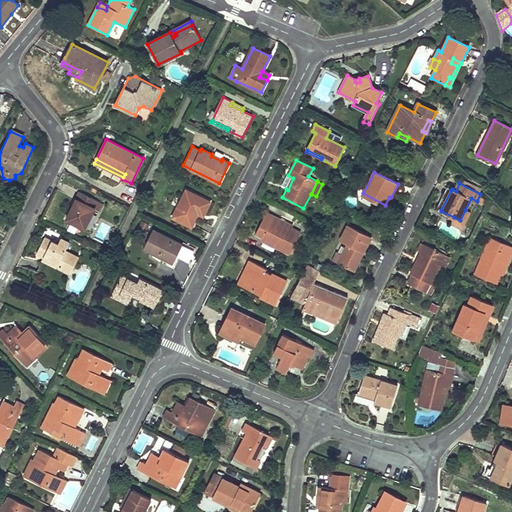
[(439,208),(441,210),(451,190),(448,188),(439,208)]
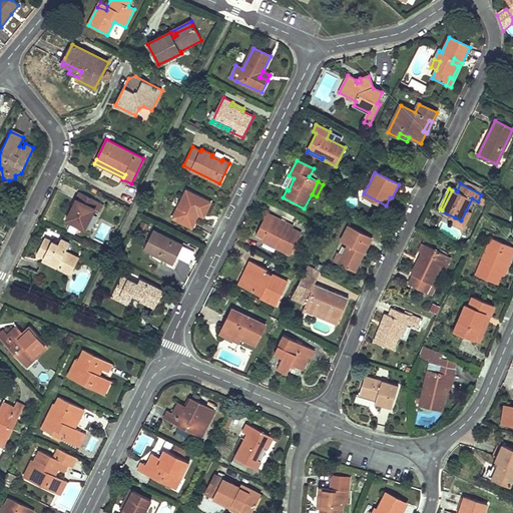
[(210,203),(186,191),(173,217),(193,226),(199,213),(204,216),(210,203)]
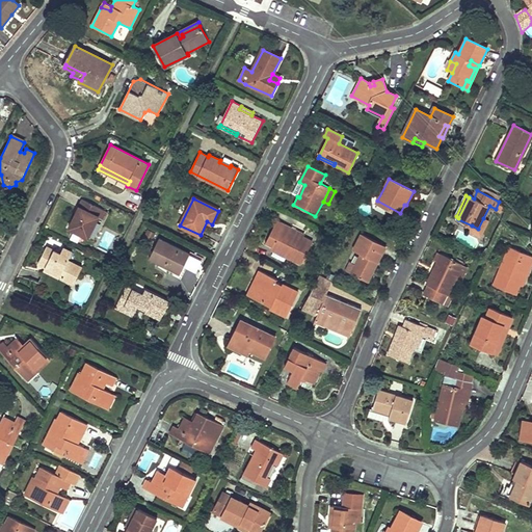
[(69,228),(88,237),(96,222),(102,210),(82,200),(78,208),(80,209),(76,216),(75,215),(69,228)]
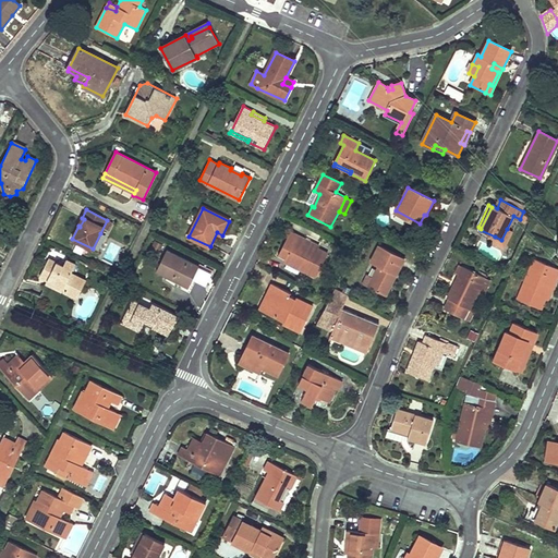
[(112,222),(107,220),(100,233),(105,235),(112,222)]
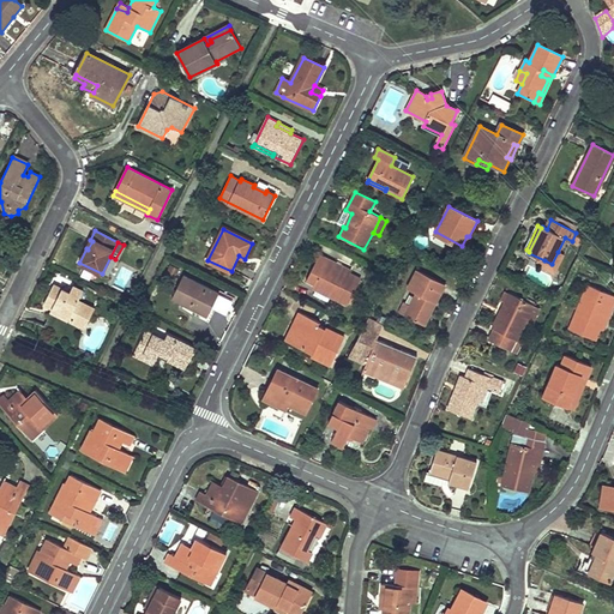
[(552,264),(545,260),(541,266),(555,274),(564,254),(558,252),(552,264)]
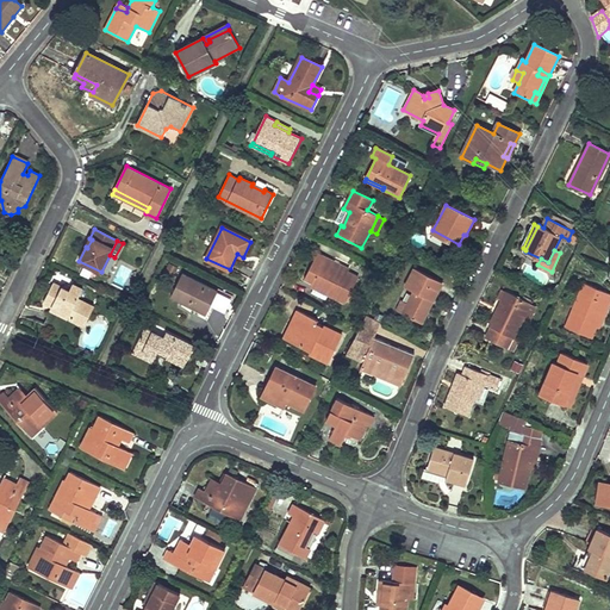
[(335,261),(318,253),(305,279),(312,282),(330,292),(328,296),(344,304),(359,278),(347,272),(334,265),(335,261)]
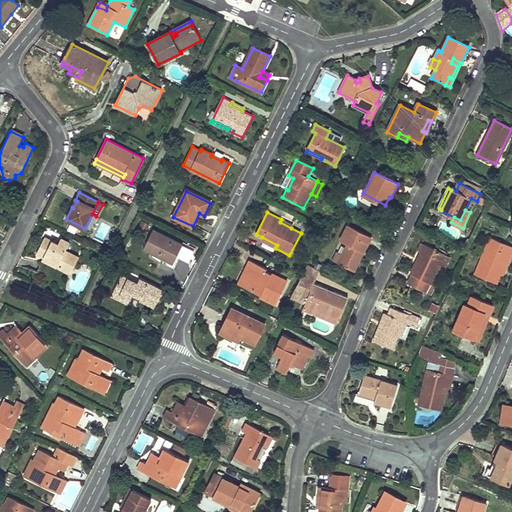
[(293,225),(281,219),(280,222),(291,228),(293,225)]
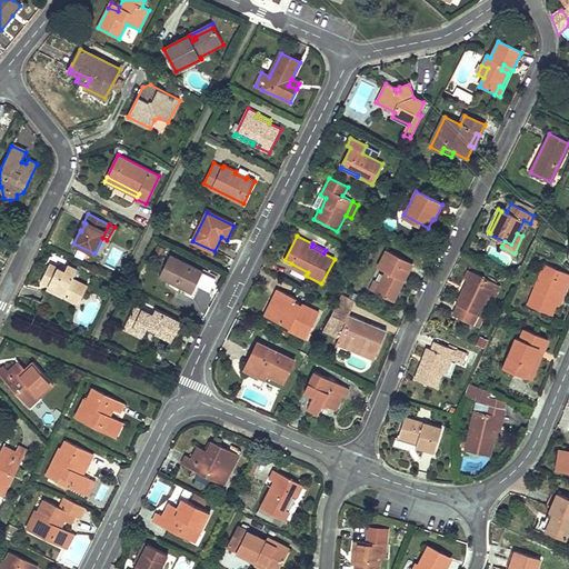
[(393,301),(412,265),(387,251),(378,268),(387,272),(377,292),(393,301)]
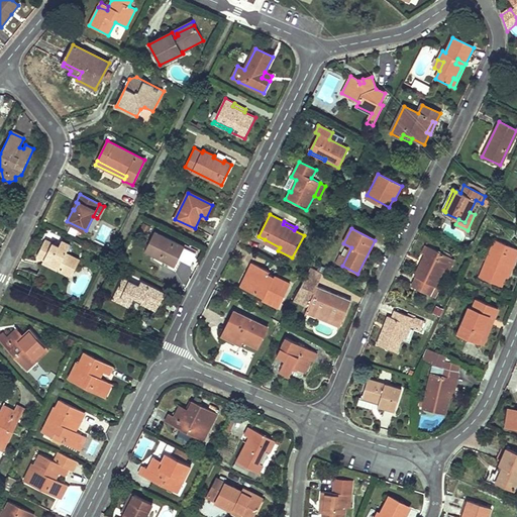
[(185,247),(154,232),(145,251),(176,267),(185,247)]
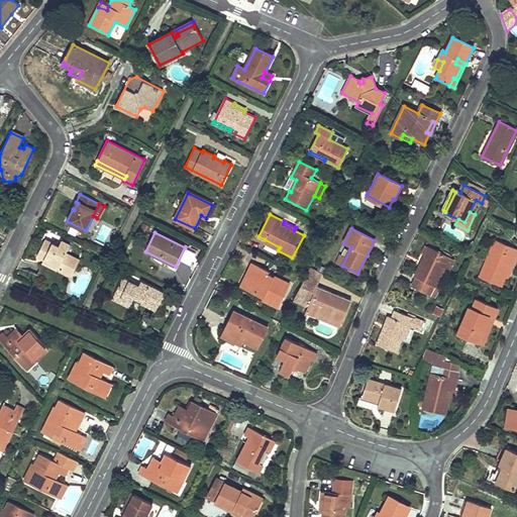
[(59,246),(45,239),(38,255),(45,260),(61,268),(62,265),(65,267),(63,271),(72,276),(80,260),(67,253),(71,245),(62,240),(59,246)]
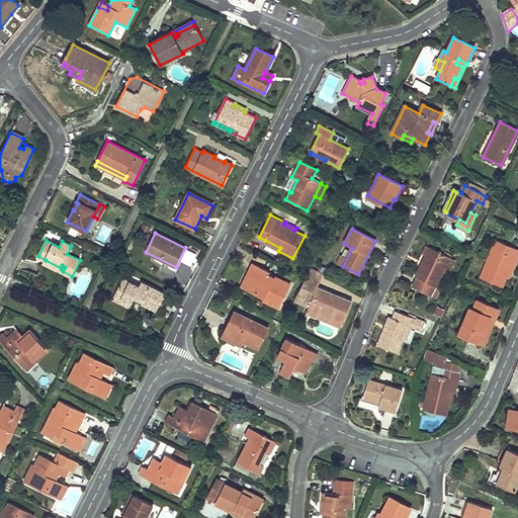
[(280,248),(265,240),(264,243),(278,251),(280,248)]
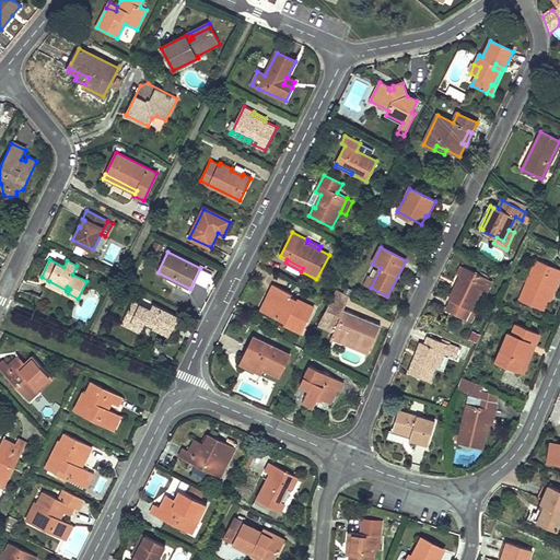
[(558,288),(559,281),(559,269),(536,260),(533,268),(536,269),(529,286),(526,284),(520,301),(544,311),(548,301),(553,287),(558,288)]
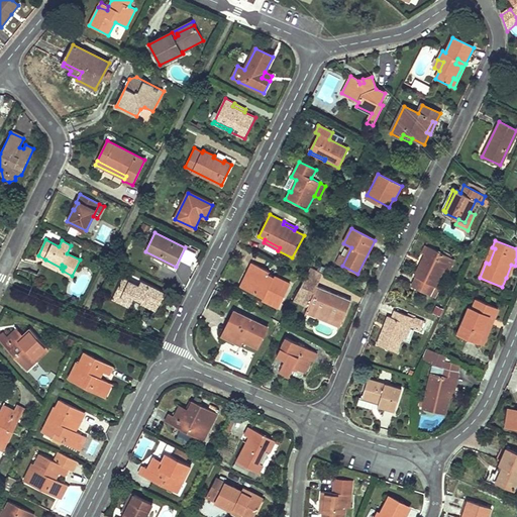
[(442,273),(450,257),(428,246),(425,254),(427,255),(422,266),(420,264),(414,276),(416,277),(412,286),(430,294),(434,286),(436,287),(442,273)]
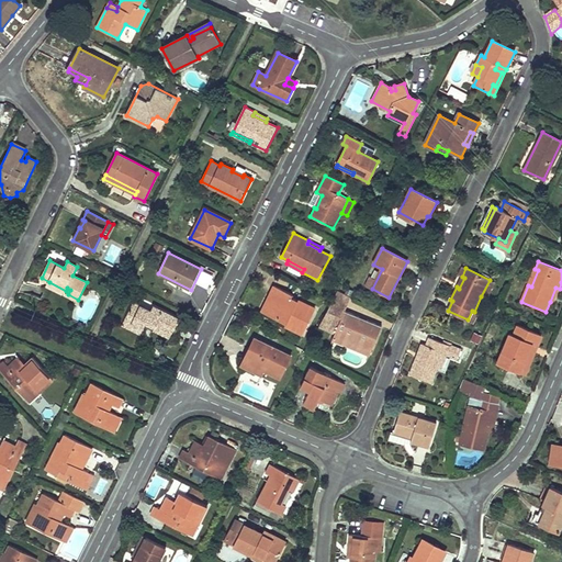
[(535,269),(528,285),(531,287),(538,270),(535,269)]
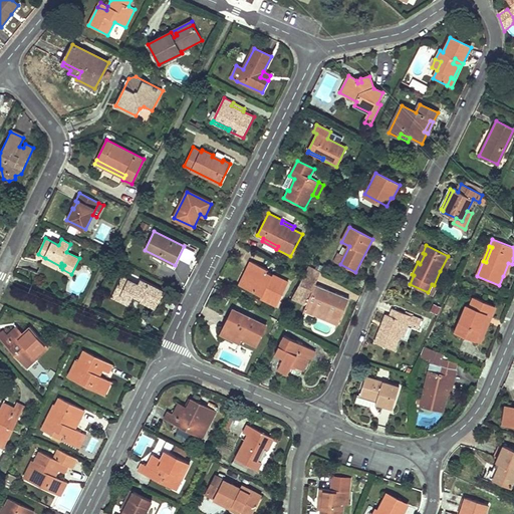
[(448,256),(440,271),(445,273),(452,258),(448,256)]
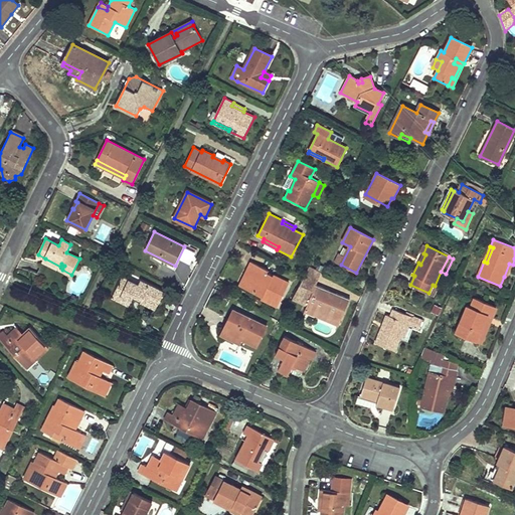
[(60,267),(45,259),(43,262),(58,270),(60,267)]
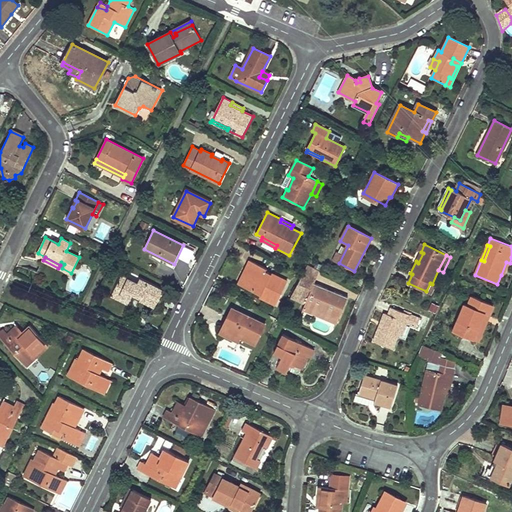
[(260,297),(276,305),(287,282),(266,271),(267,269),(250,261),(245,270),(248,272),(245,278),(242,277),(239,284),(251,290),(255,289),(262,292),(260,297)]
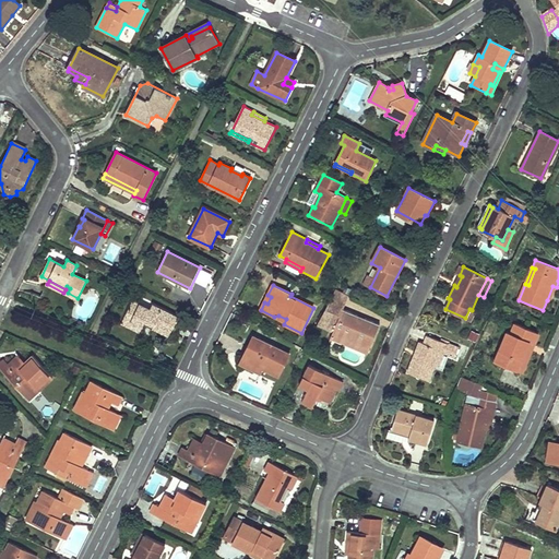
[(557,287),(552,286),(547,300),(550,301),(557,287)]
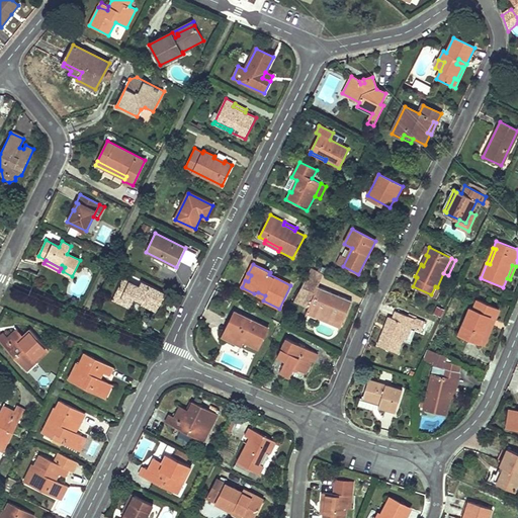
[(66,278),(41,266),(37,275),(62,287),(66,278)]
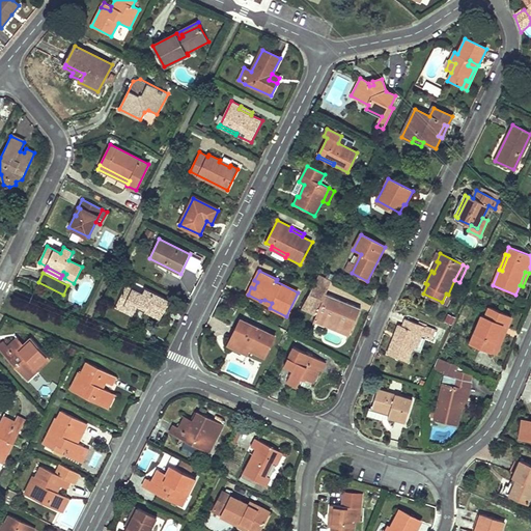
[(332,282),(319,276),(313,289),(326,295),(332,282)]
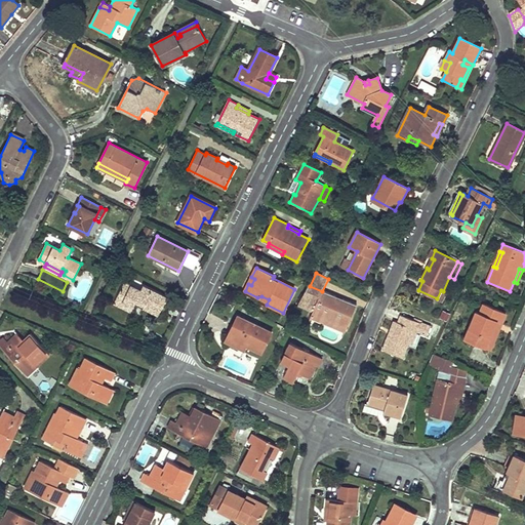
[(140,292),(124,284),(118,296),(124,299),(122,305),(132,310),(136,301),(144,306),(144,308),(158,315),(166,298),(144,287),(140,292)]
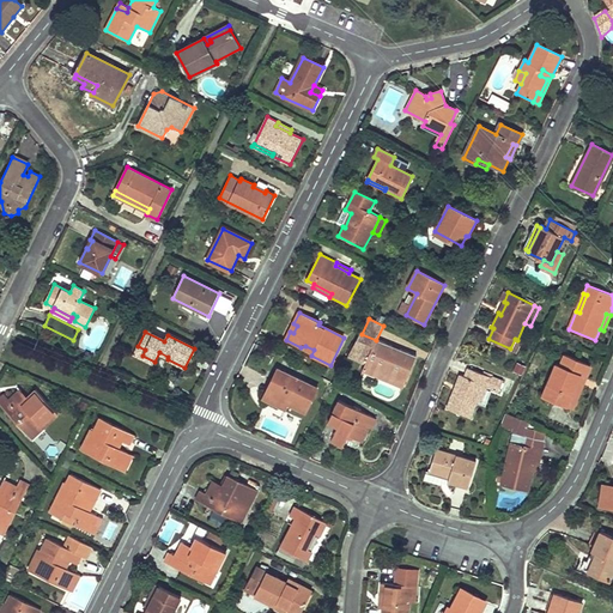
[(376,340),(362,334),(349,358),(365,364),(406,382),(416,356),(400,350),(398,353),(392,351),(393,346),(376,340)]
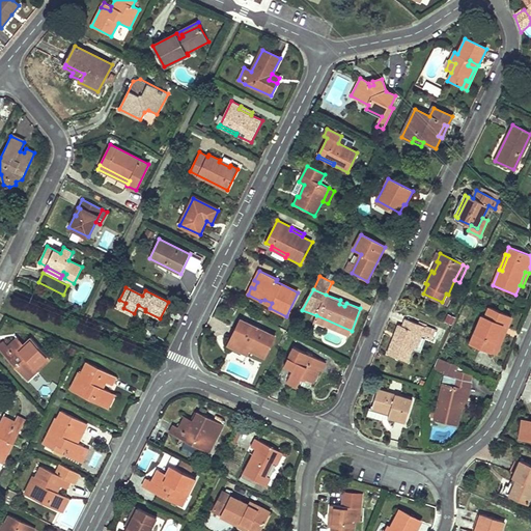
[(126,303),(119,300),(115,307),(133,315),(134,313),(123,308),(126,303)]
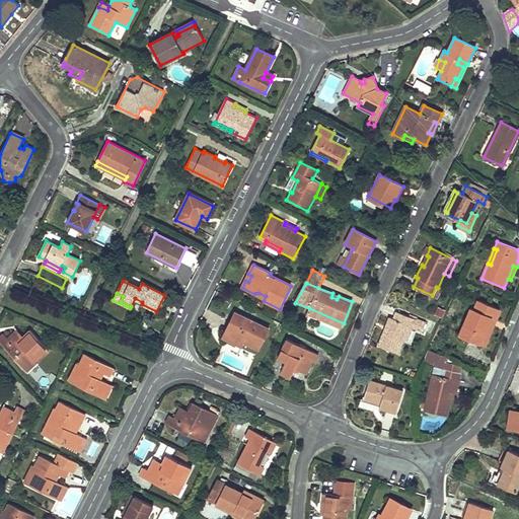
[(471,307),(460,336),(479,344),(491,317),(497,320),(502,310),(478,300),(474,308),(471,307)]
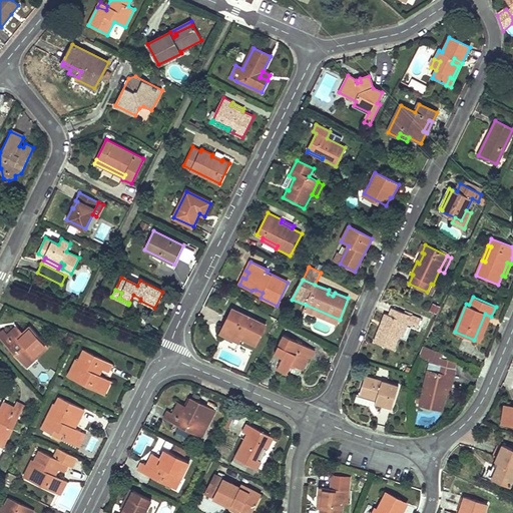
[(340,320),(306,305),(305,310),(338,324),(340,320)]
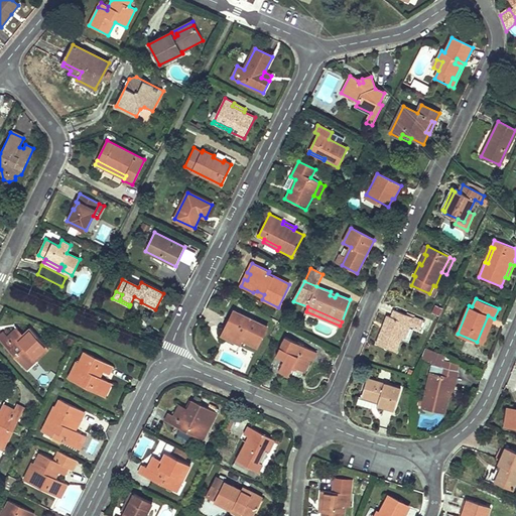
[(257,347),(267,328),(235,310),(225,331),(243,340),(257,347)]
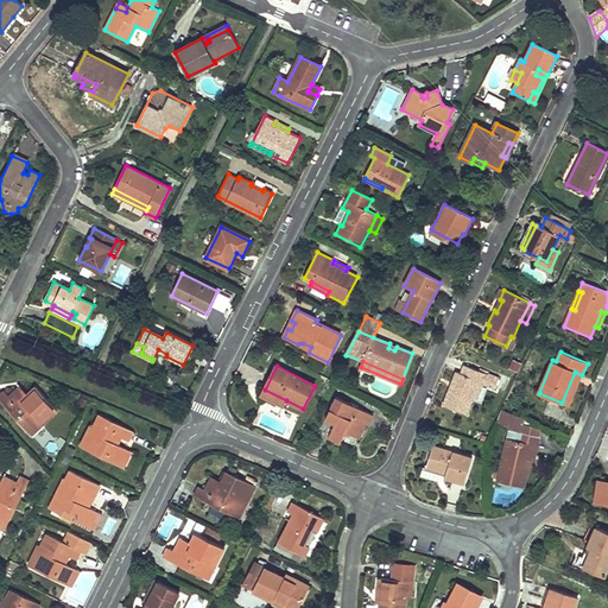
[(498,378),(466,366),(463,373),(458,371),(445,405),(466,413),(472,399),(481,403),(486,387),(482,386),(483,382),(495,387),(498,378)]
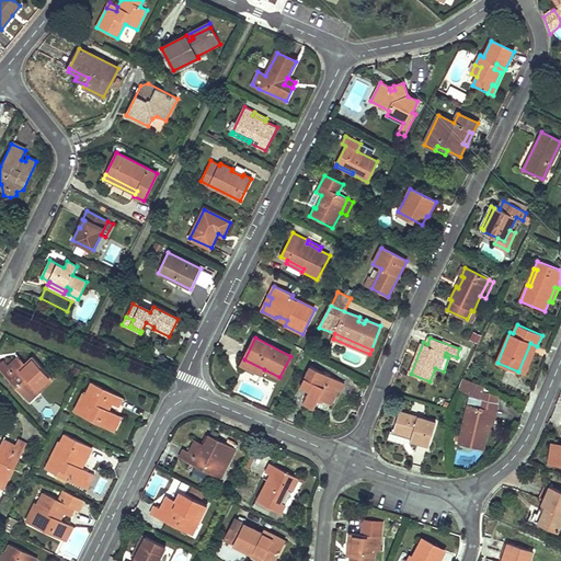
[(525,374),(537,346),(530,343),(518,371),(525,374)]
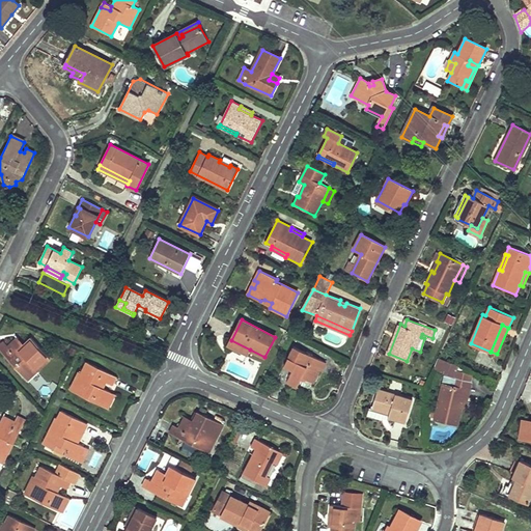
[(36,371),(50,360),(31,338),(23,345),(25,347),(22,350),(14,341),(7,346),(4,342),(0,344),(0,350),(9,361),(11,359),(17,365),(15,367),(24,378),(33,368),(36,371)]
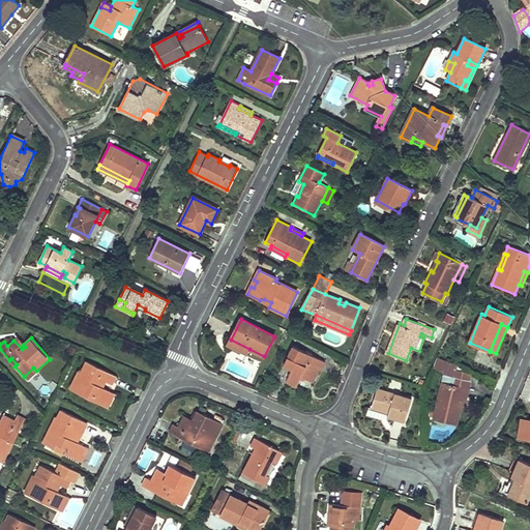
[(23,345),(17,337),(13,341),(22,349),(25,347),(23,345)]
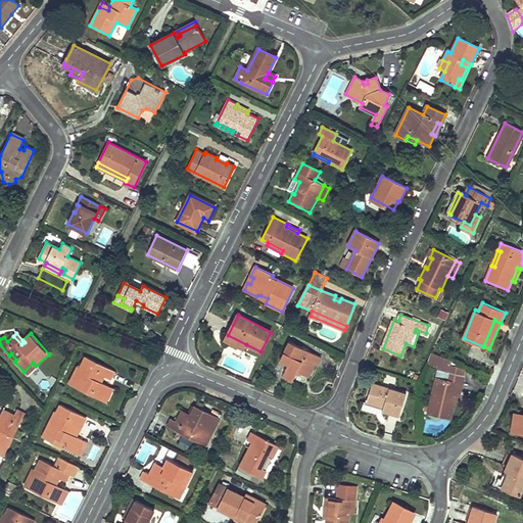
[(246,344),(228,335),(225,340),(243,349),(246,344)]
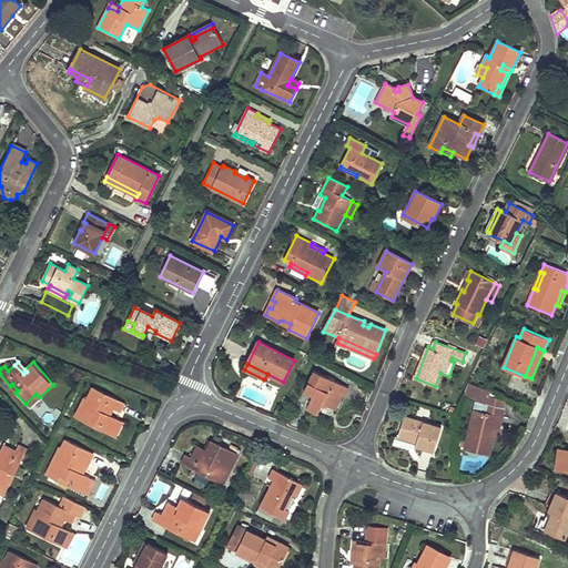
[(345,398),(350,389),(315,372),(304,392),(306,393),(313,396),(307,406),(306,408),(318,415),(324,404),(335,409),(342,396),(345,398)]
